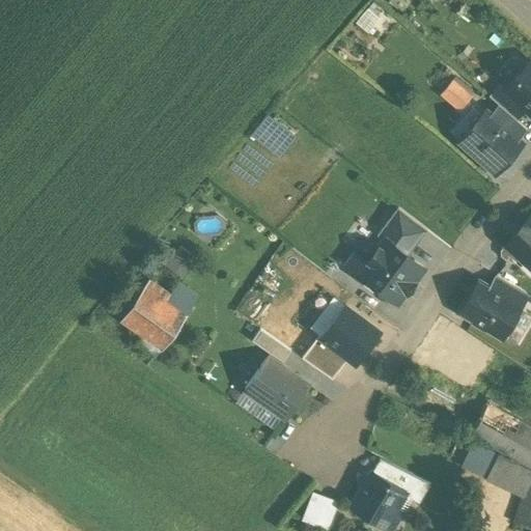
[(530,61),(505,89),(504,91),(525,111),(530,115),(530,61)]
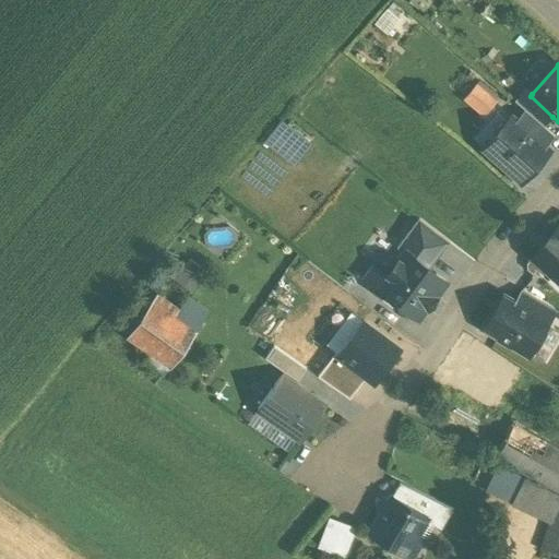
[(480,83),(465,98),(485,117),(499,102),(480,83)]
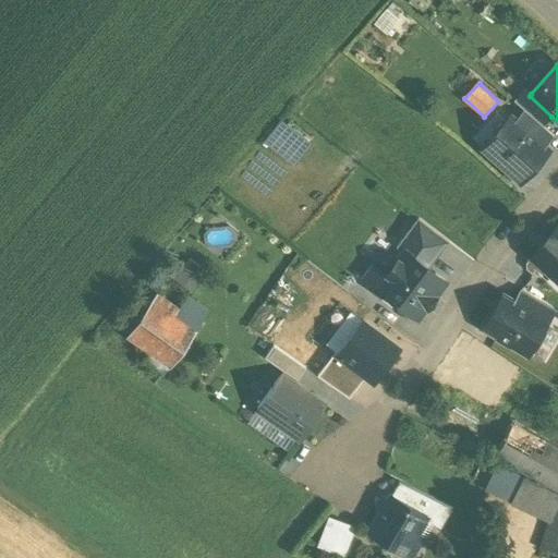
[(543,126),(552,117),(530,96),(531,94),(525,89),(514,101),(523,110),(543,126)]
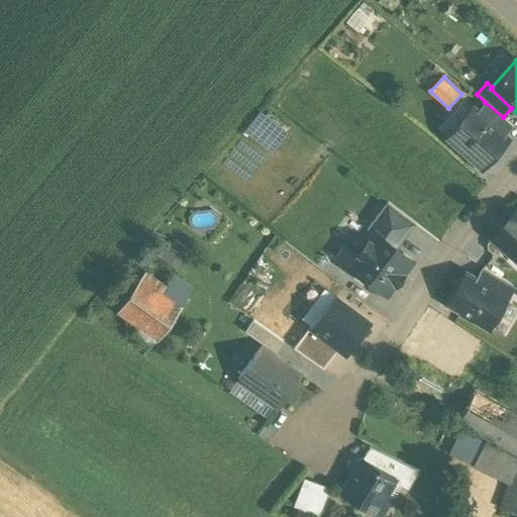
[(503,117),(485,102),(476,112),(502,135),(511,125),(503,117)]
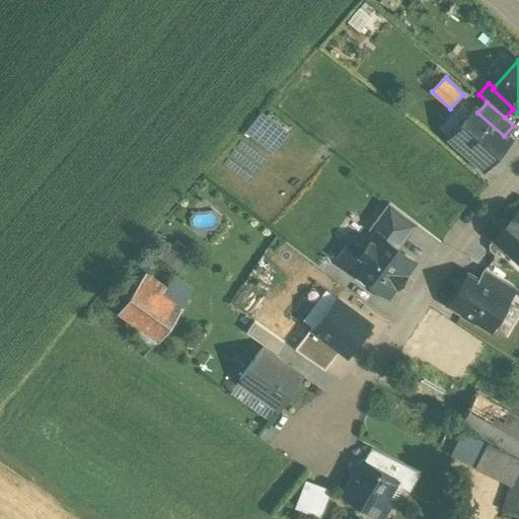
[(460,125),(448,138),(483,168),(508,140),(504,136),(477,113),(473,109),(460,125)]
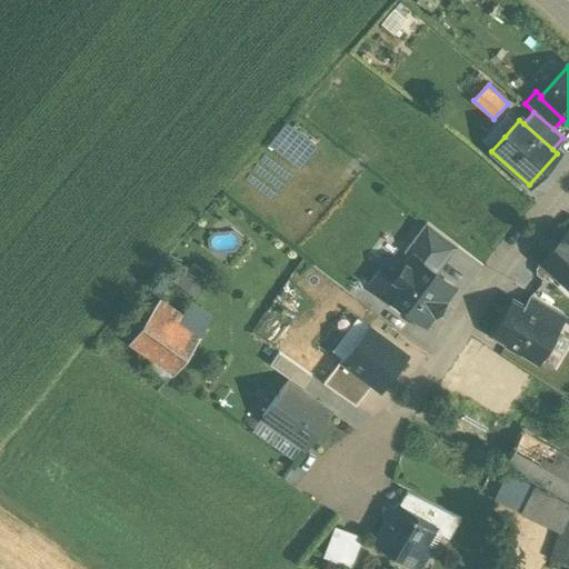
[(479,140),(491,151),(505,137),(491,126),(479,140)]
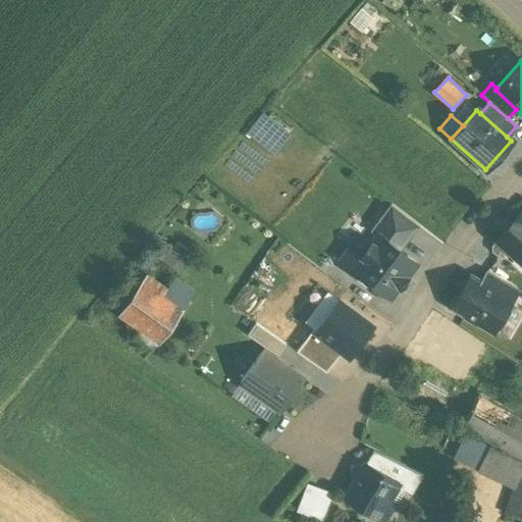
[(419,226),(390,205),(370,231),(377,238),(377,237),(400,253),(419,226)]
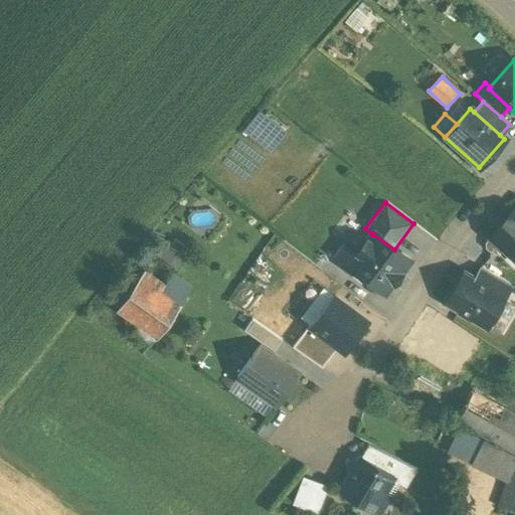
[(514,210),(491,237),(514,259),(514,210)]
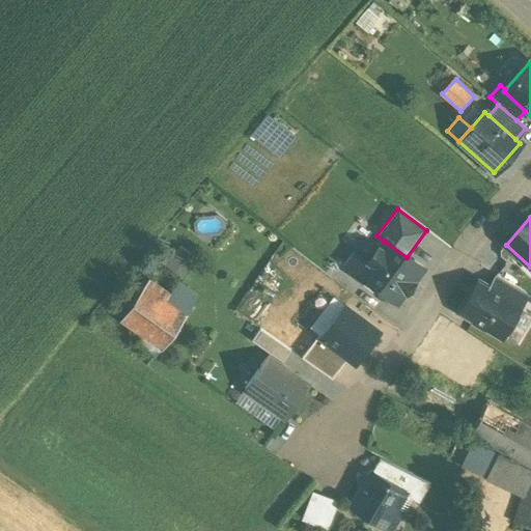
[(344,264),(358,275),(384,242),(376,235),(370,231),(344,264)]
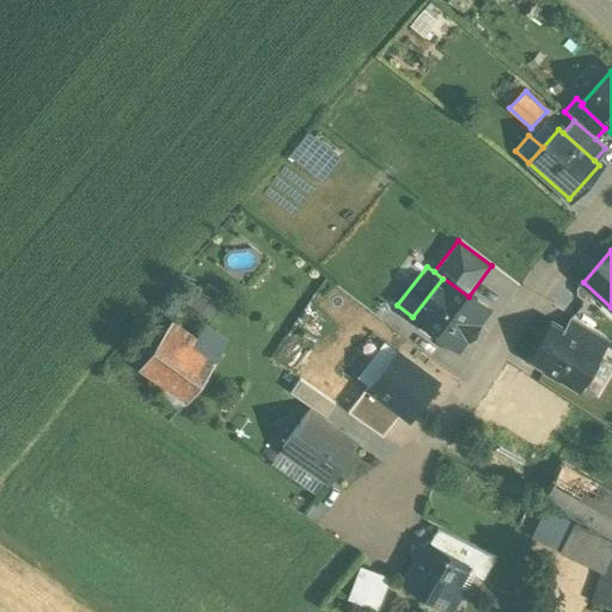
[(469,297),(442,277),(442,279),(412,317),(436,335),(442,335),(458,347),(464,337),(466,338),(476,325),(475,324),(485,310),(469,297)]
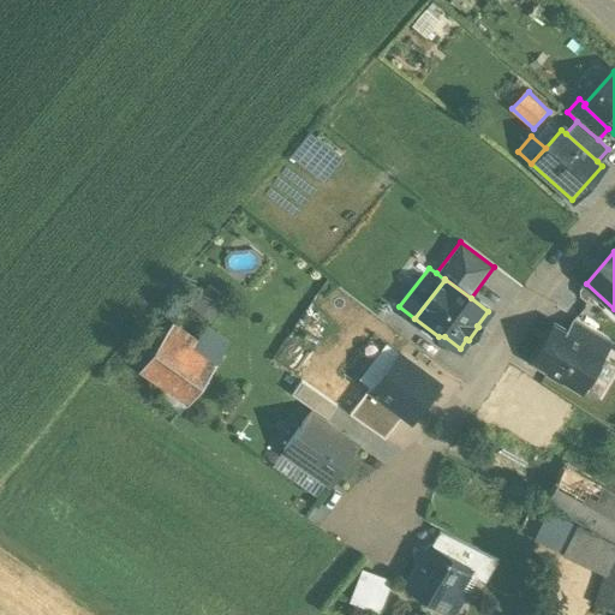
[(193,308),(213,323),(232,299),(212,285),(193,308)]
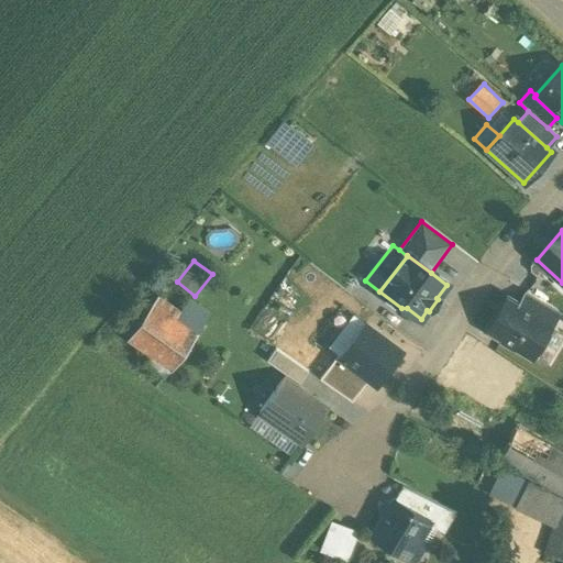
[(558,312),(525,293),(517,306),(550,326),(558,312)]
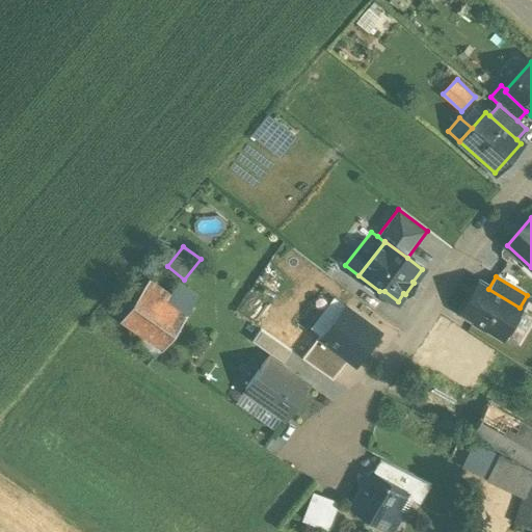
[(171,297),(148,281),(121,319),(147,337),(140,347),(158,360),(201,297),(182,284),(171,297)]
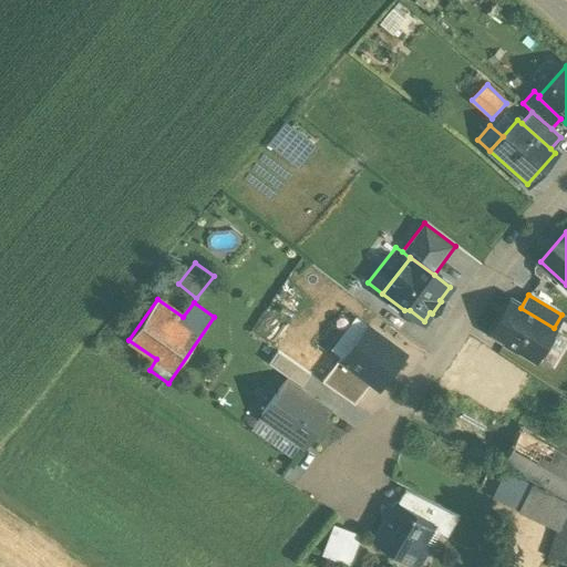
[(521,308),(509,301),(491,333),(504,341),(504,343),(517,351),(518,350),(535,360),(554,328),(521,308)]
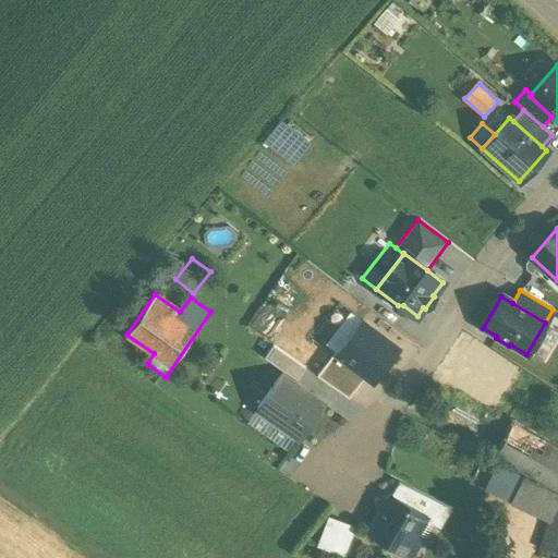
[(367,376),(375,380),(398,349),(361,323),(338,354),(367,376)]
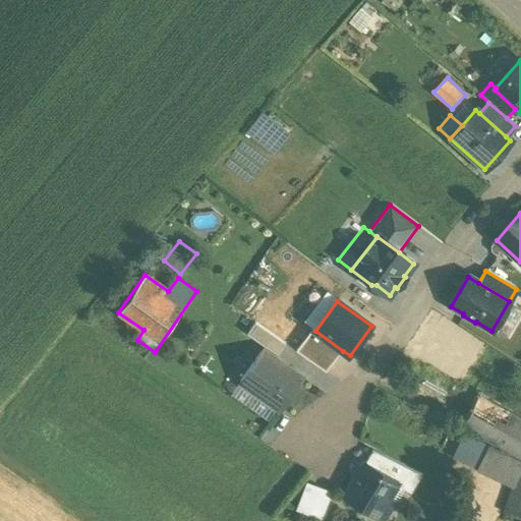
[(264,347),(277,356),(285,344),(254,323),(246,335),(264,347)]
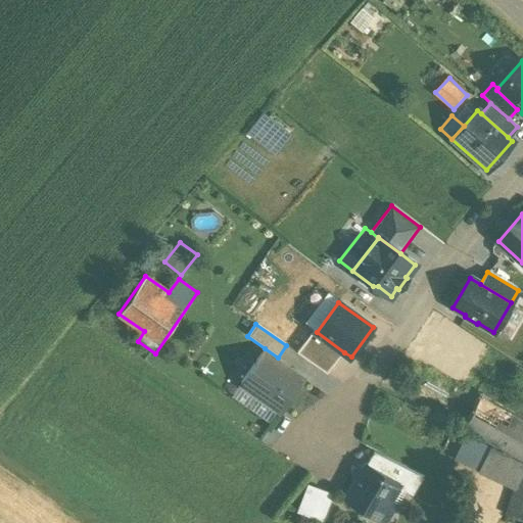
[(478,353),(473,350),(446,333),(437,327),(417,357),(459,381),(478,353)]
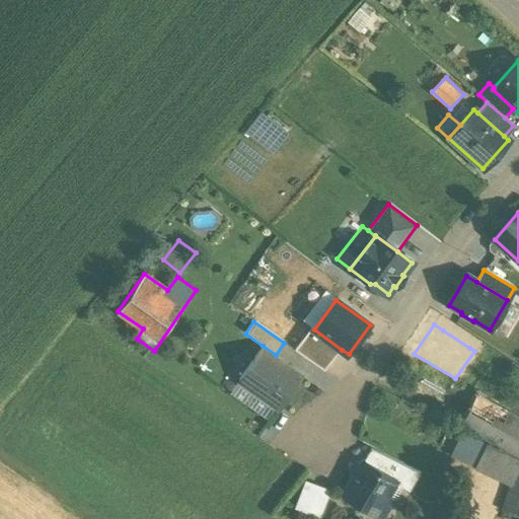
[(311,327),(294,351),(324,373),(342,350),(314,329),(311,327)]
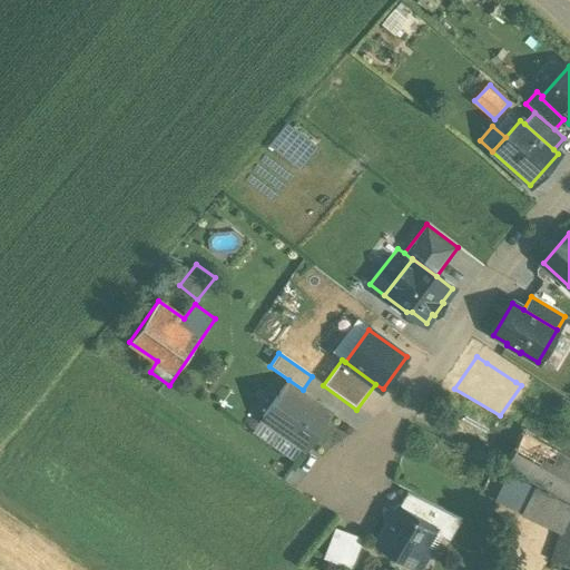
[(262,418),(308,450),(335,413),(303,390),(288,380),(262,418)]
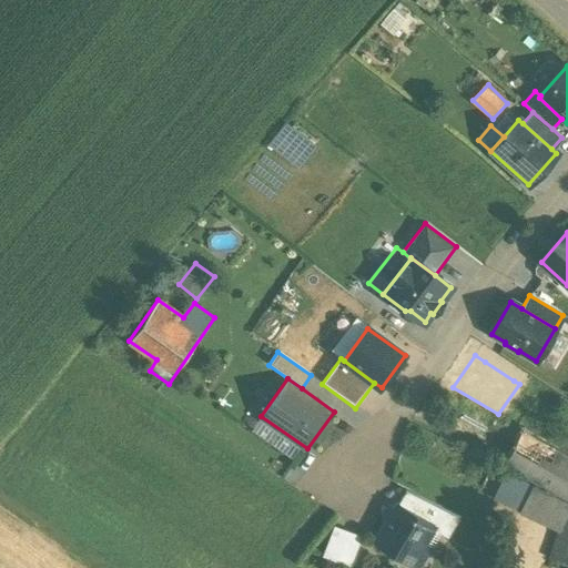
[(567,456),(520,430),(503,466),(567,500),(567,456)]
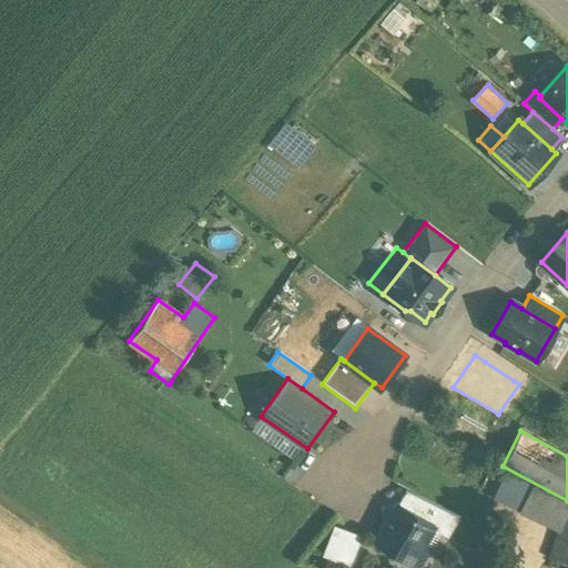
[(531,484),(505,472),(495,494),(521,506),(531,484)]
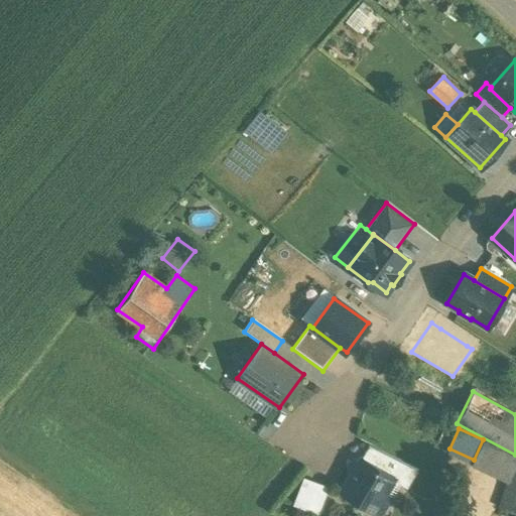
[(515,455),(483,439),(474,460),(471,466),(508,483),(515,458),(515,455)]
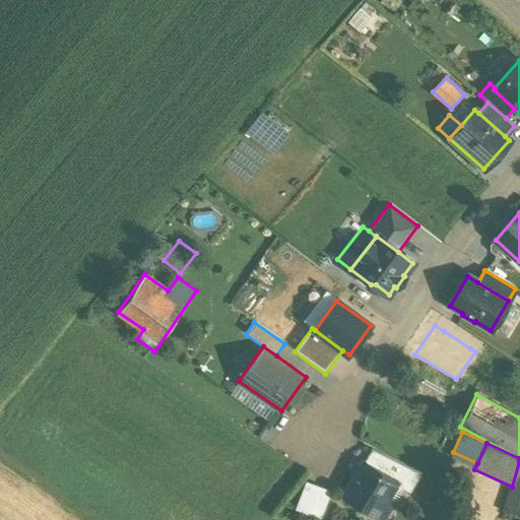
[(420,473),(391,459),(383,474),(395,481),(410,491),(420,473)]
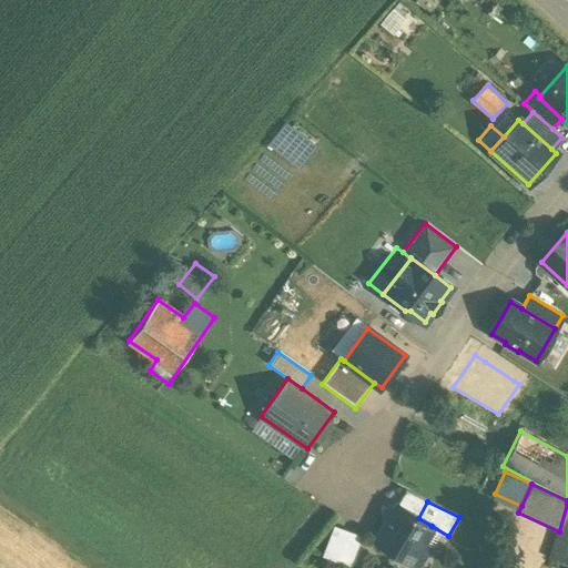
[(567,504),(559,531),(549,559),(567,566),(567,504)]
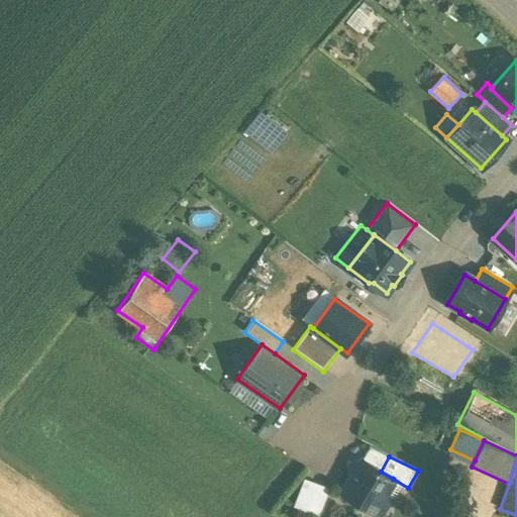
[(381,472),(362,460),(342,493),(355,501),(355,500),(369,508),(387,503),(384,494),(393,479),(381,472)]
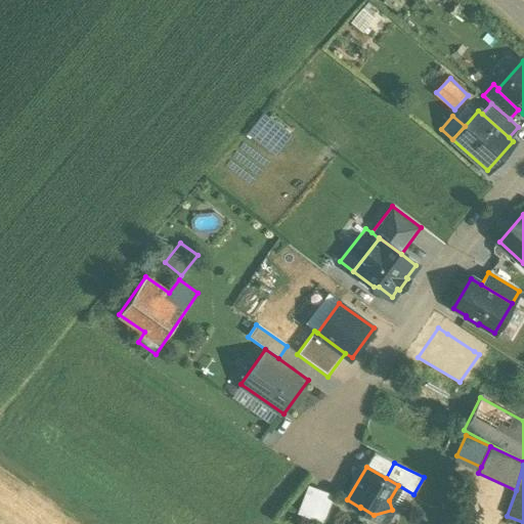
[(322,523),(332,497),(305,488),(296,517),(317,523),(322,523)]
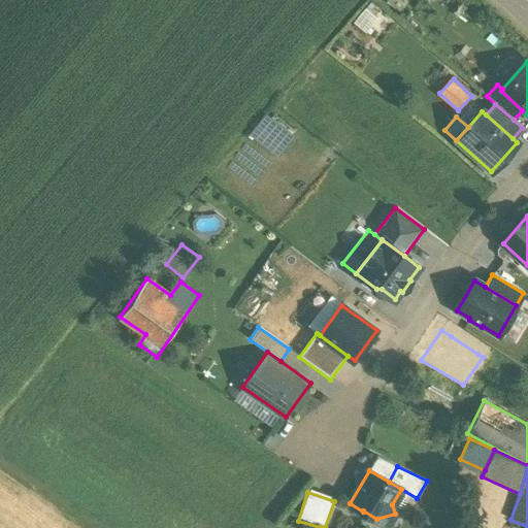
[(376,519),(363,510),(363,512),(365,521),(376,519)]
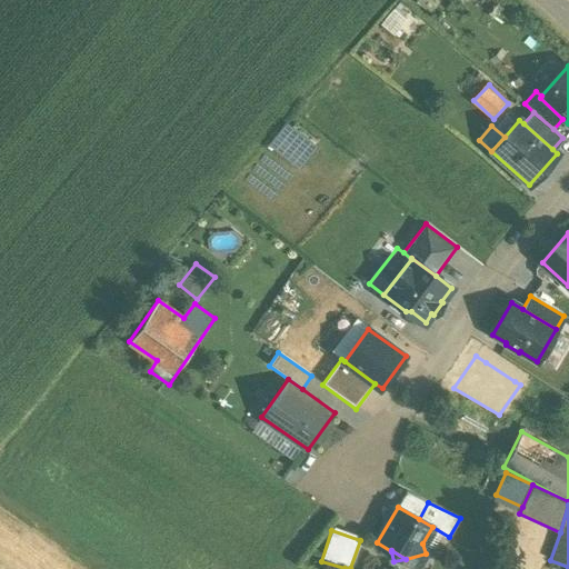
[(426,553),(406,559),(419,567),(426,553)]
